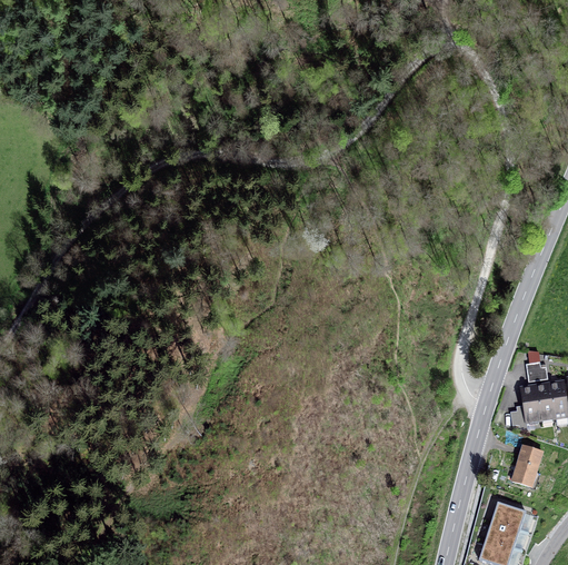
[(527,379),(547,377),(545,365),(539,366),(538,360),(525,363),(527,379)]
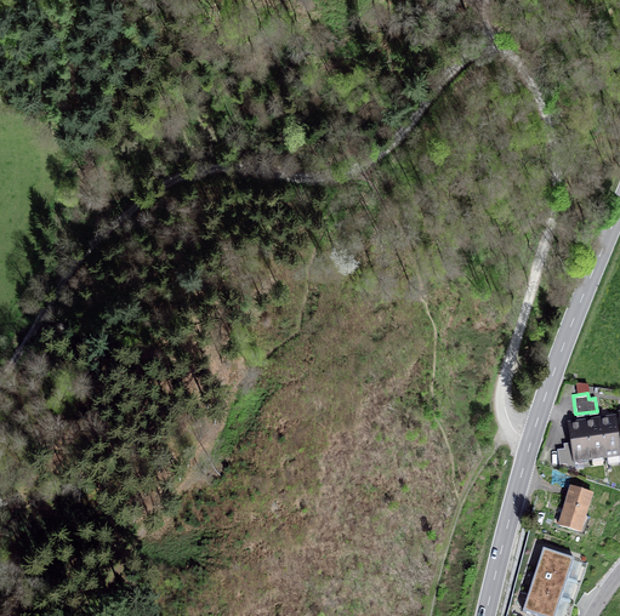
[(614,416),(598,418),(603,452),(606,452),(607,458),(619,457),(618,448),(616,435),(619,434),(619,421),(614,422),(614,416)]
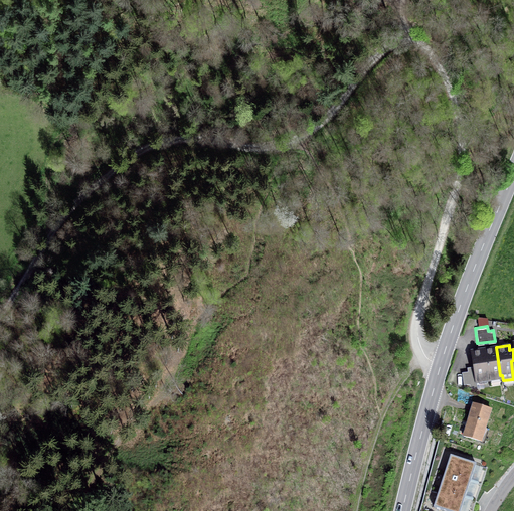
[(500,375),(496,347),(484,349),(488,377),(500,375)]
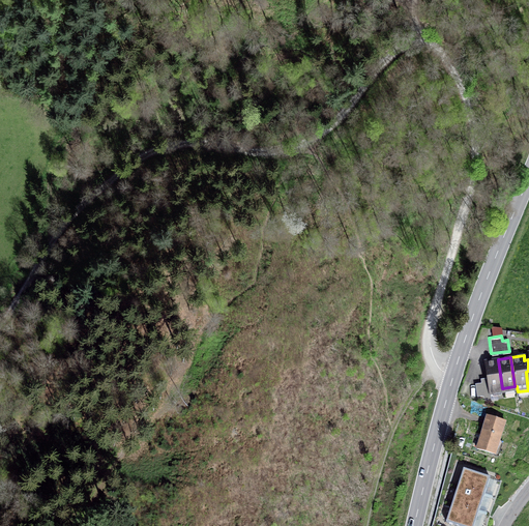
[(502,388),(498,359),(485,361),(487,380),(490,398),(497,397),(496,389),(502,388)]
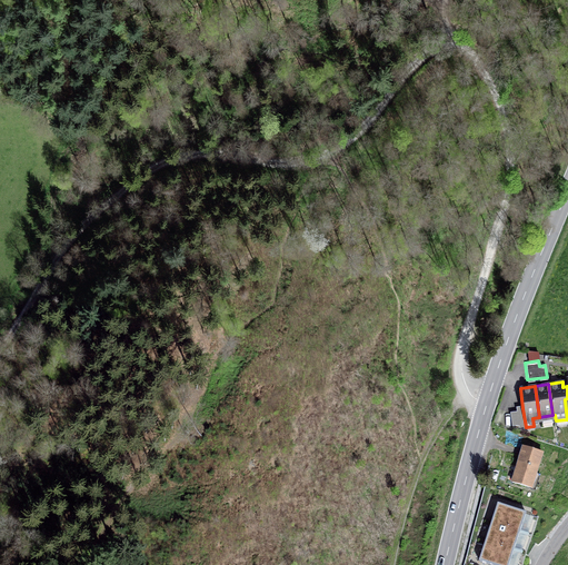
[(526,427),(522,408),(509,410),(511,424),(518,423),(518,426),(526,427)]
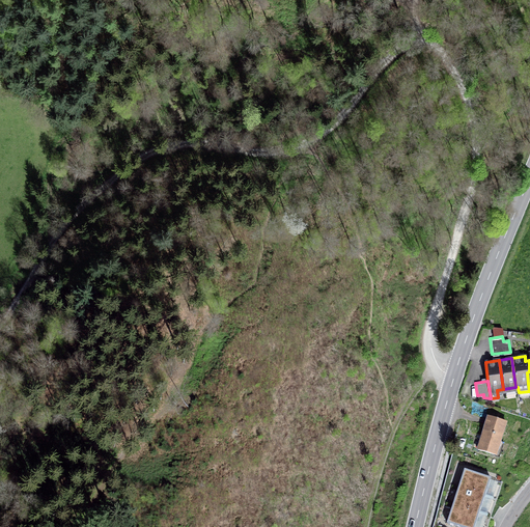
[(478,448),(496,454),(507,419),(490,414),(483,434),(479,432),(477,437),(481,439),(478,448)]
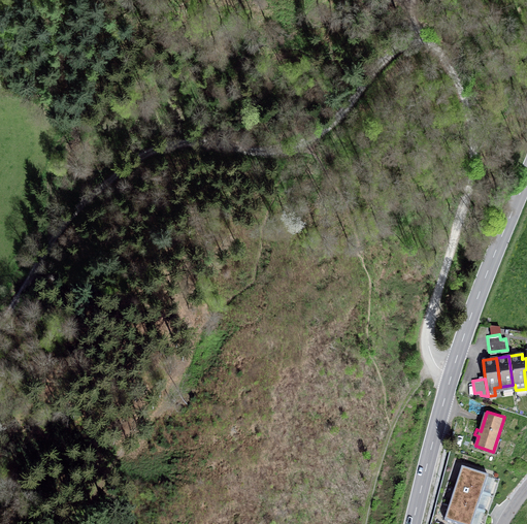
[(486,472),(462,464),(446,515),(469,523),(486,472)]
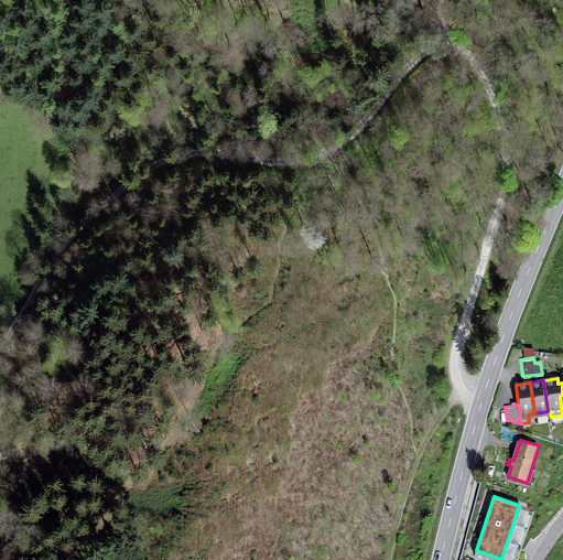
All buildings are outlined.
